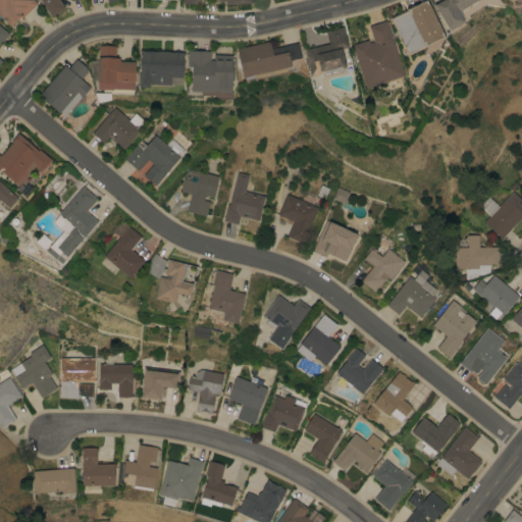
[(0,16),(0,0),(34,0),(37,3),(21,17),(20,16),(15,21),(15,20),(9,27),(0,16)]
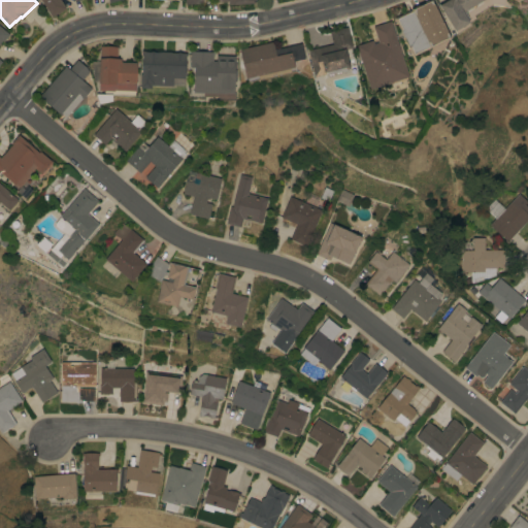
[(40,0),(59,0),(65,7),(52,17),(40,0)]
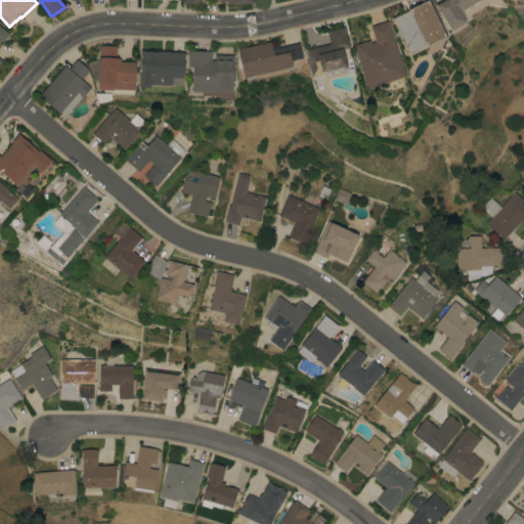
[(407,9),(406,8),(423,0),(428,0),(446,38),(409,56),(391,17),(407,9)]
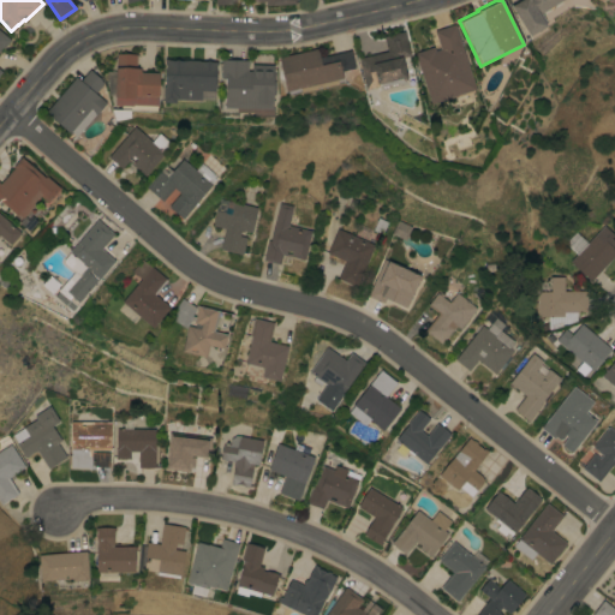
[(562,0),(542,12),(547,21),(526,33),(511,4),(517,0),(562,0)]
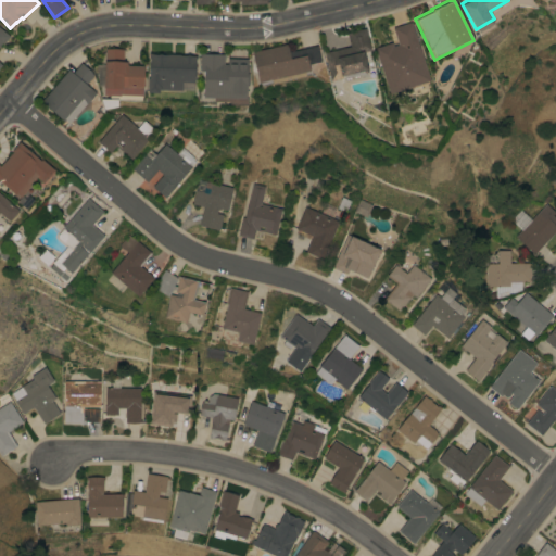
[(374,48),(391,42),(392,46),(397,45),(392,27),(411,22),(430,80),(389,93),(374,48)]
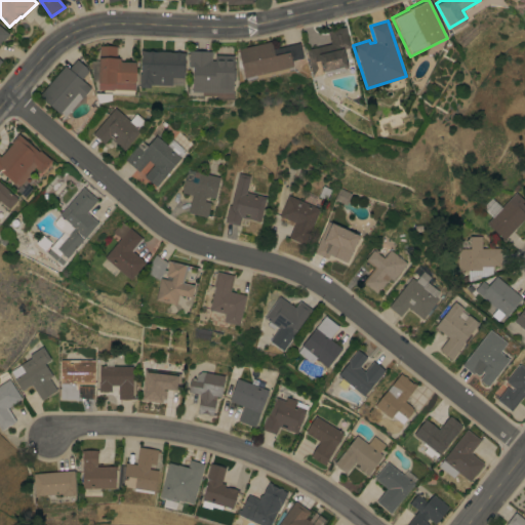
[(0,27),(8,34),(2,41),(1,40),(0,41),(0,59),(1,61),(0,62),(0,27)]
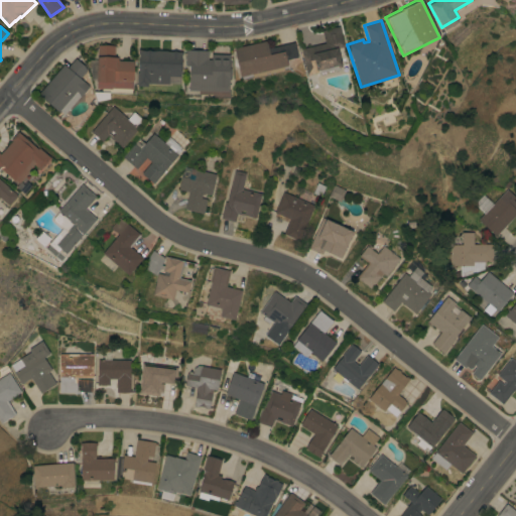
[(300,48),(325,42),(321,30),(339,26),(344,46),(337,48),(341,67),(338,68),(338,69),(318,73),(318,72),(306,75),(300,48)]
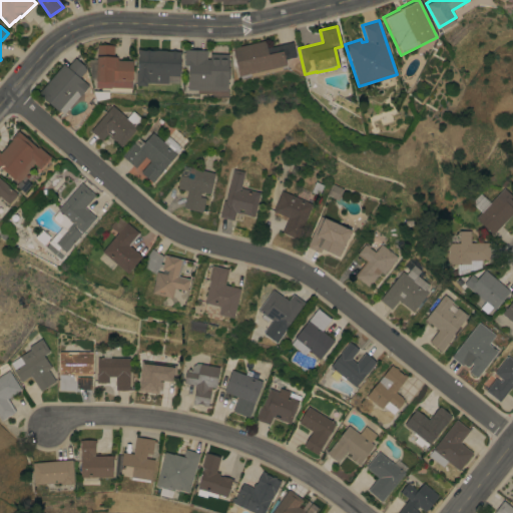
[(238,76),(231,48),(265,40),(267,48),(292,42),(296,56),(284,59),(286,65),(238,76)]
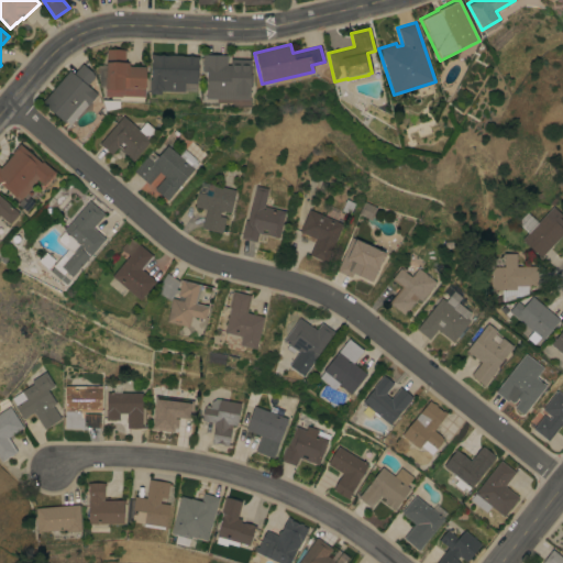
[(121,97),(105,97),(106,50),(124,50),(124,62),(129,62),(129,66),(145,66),(144,96),(121,96),(121,97)]
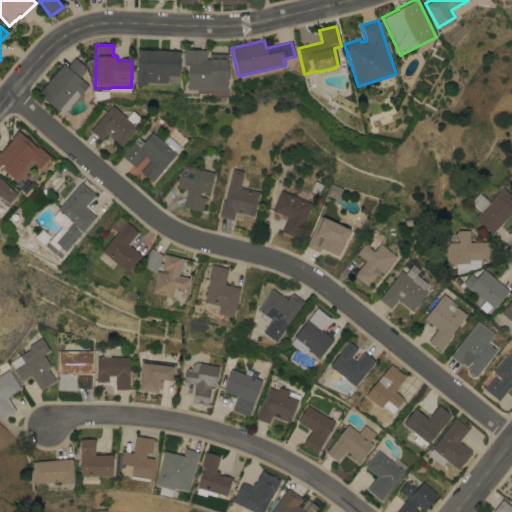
[(136,71),(137,71),(138,53),(136,53),(137,49),(179,51),(180,51),(180,54),(179,54),(178,76),(167,75),(167,83),(146,82),(146,85),(135,85),(136,71)]
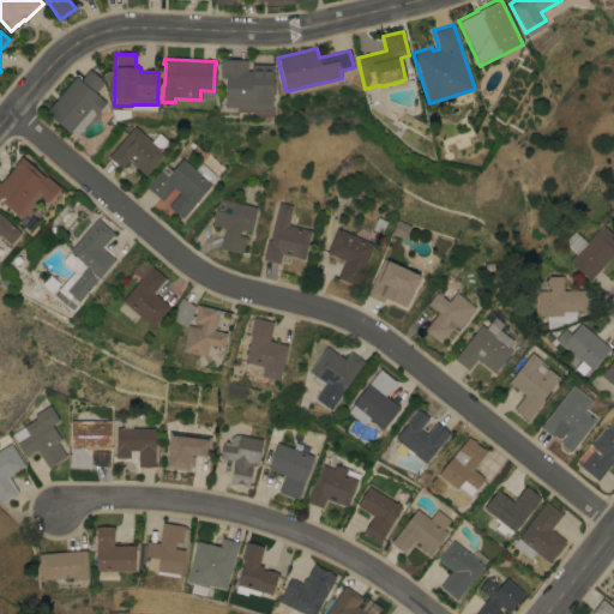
[(246,60),(246,71),(251,71),(251,64),(272,65),(272,72),(275,72),(275,76),(272,76),(272,82),(275,82),(274,95),(272,95),(271,108),(270,108),(270,113),(235,112),(235,108),(224,107),(224,78),(221,78),(221,59),(246,60)]
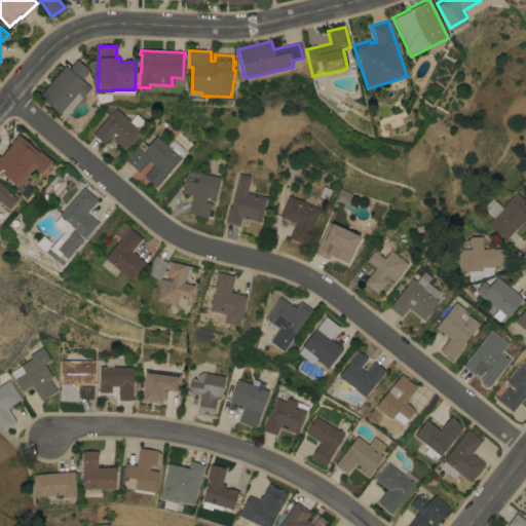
[(81,80),(89,87),(65,116),(62,113),(61,115),(38,96),(64,65),(68,69),(76,60),(85,67),(87,72),(81,80)]
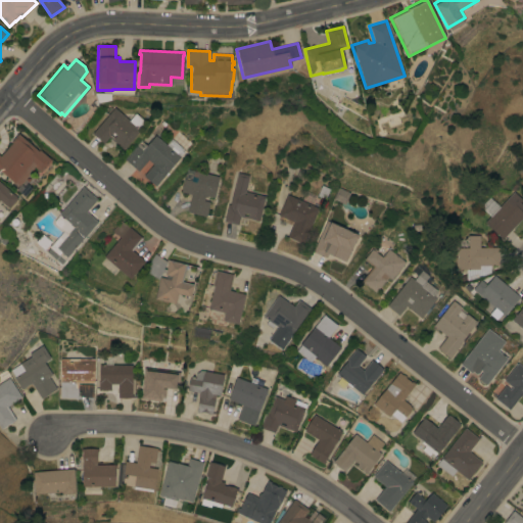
[(113,107),(129,120),(135,112),(146,123),(123,149),(108,137),(102,143),(92,134),(113,107)]
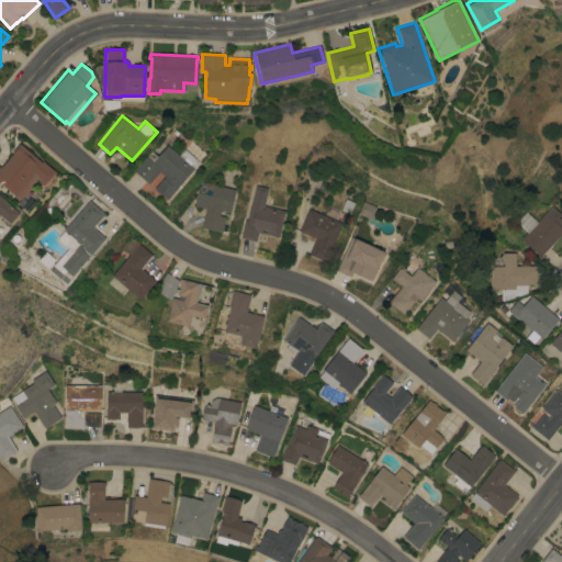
[(0,183),(0,168),(13,153),(12,152),(19,143),(41,163),(42,160),(55,172),(43,186),(37,180),(21,199),(17,195),(15,197),(0,183)]
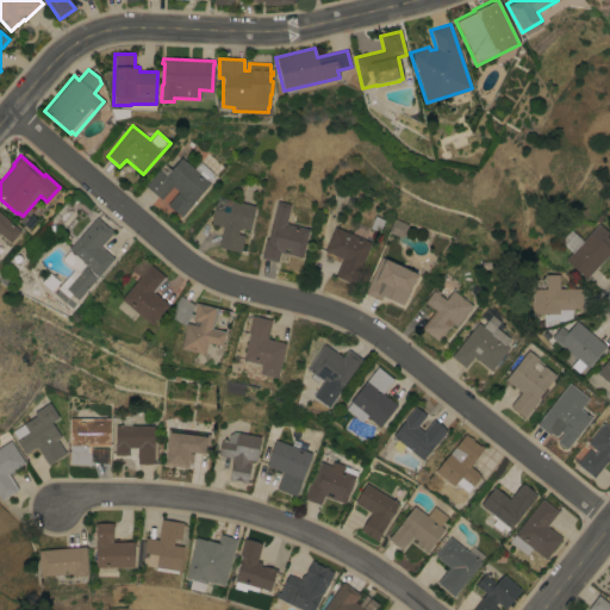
[(181,217),(167,205),(178,191),(172,186),(160,199),(144,186),(163,163),(170,169),(180,157),(199,173),(200,170),(207,176),(205,180),(210,182),(181,217)]
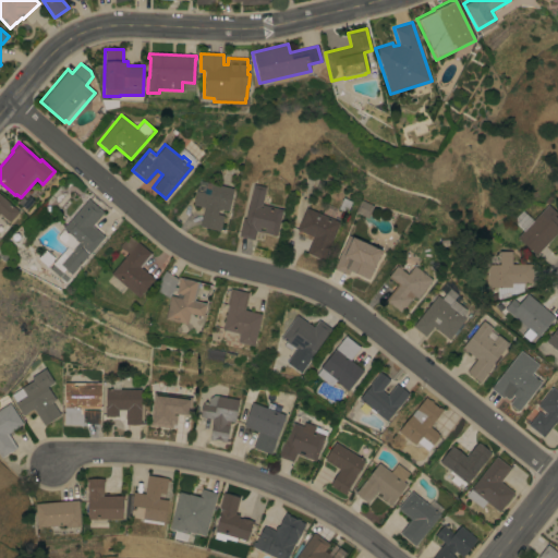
[(204,208),(193,205),(196,192),(207,194),(206,192),(202,191),(204,183),(211,184),(233,189),(229,211),(219,209),(217,215),(223,216),(220,231),(199,227),(204,208)]
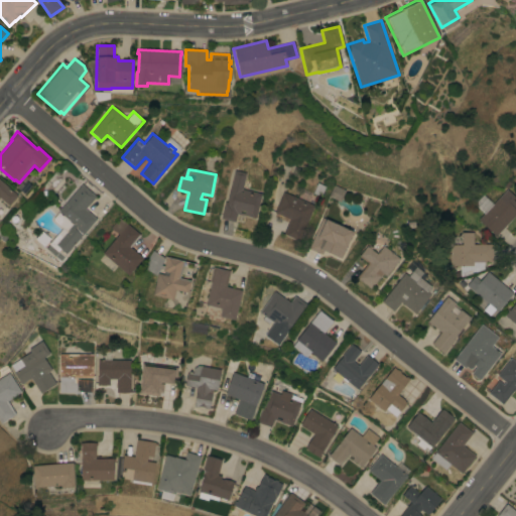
[(225,203),(227,203),(234,170),(246,173),(242,189),(261,194),(255,219),(237,214),(235,222),(221,219),(225,203)]
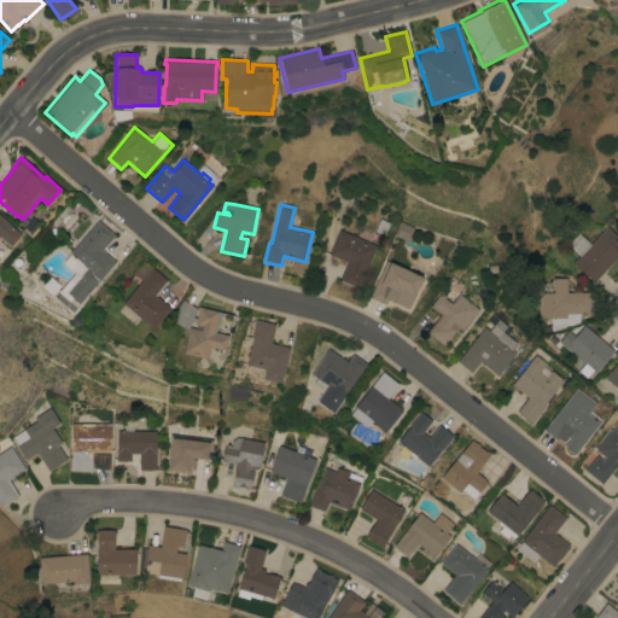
[(0,216),(21,234),(11,246),(0,237),(0,216)]
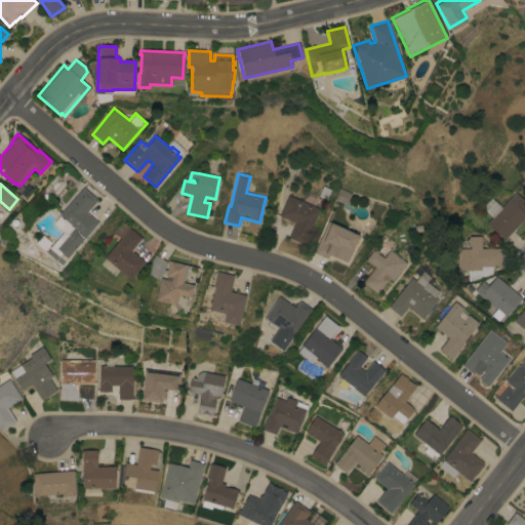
[(59,215),(83,188),(97,200),(86,212),(98,224),(67,259),(61,254),(58,256),(49,248),(63,233),(54,226),(54,223),(59,215)]
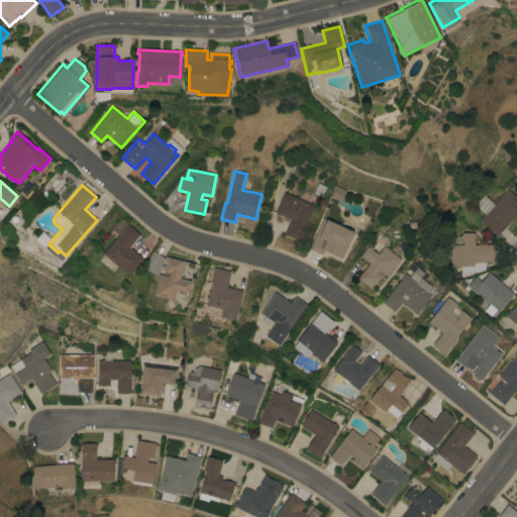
[(341,202),(329,197),(334,186),(346,191),(341,202)]
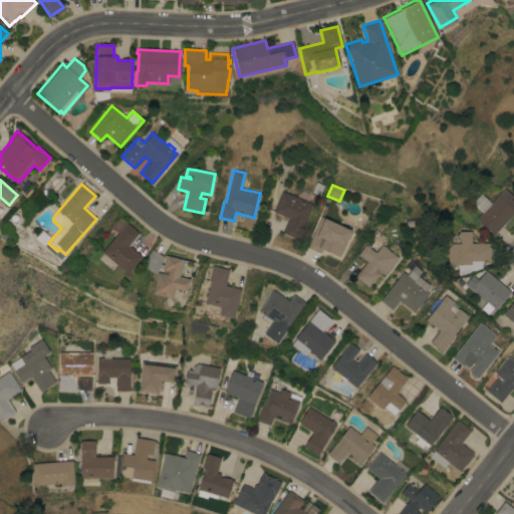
[(282,192),(295,198),(295,199),(296,199),(298,195),(297,195),(299,189),(310,193),(306,202),(312,205),(311,208),(314,210),(305,230),(302,229),(298,240),(282,233),(288,219),(273,212),(282,192)]
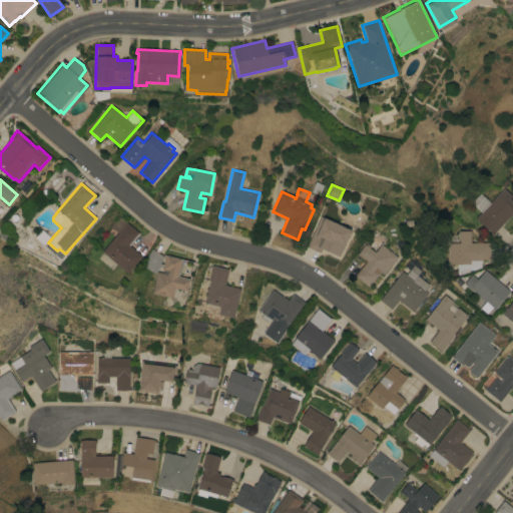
[(512,208),(512,212),(492,234),(475,218),(503,188),(512,196),(510,198),(512,201),(512,203),(511,206),(512,208)]
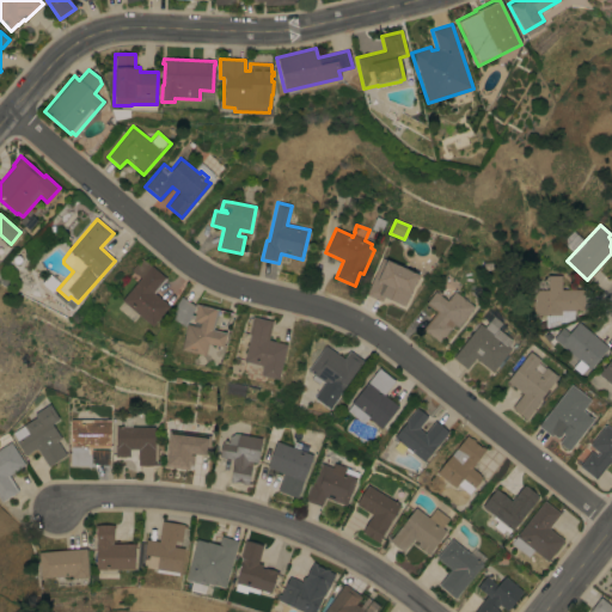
[(122,301),(140,279),(132,270),(141,258),(166,279),(154,294),(169,306),(152,326),(122,301)]
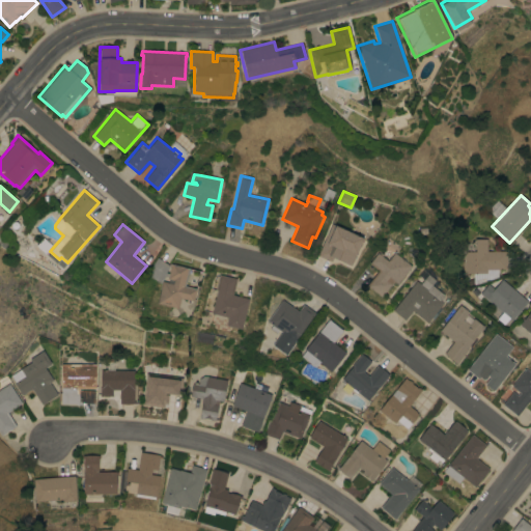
[(333,257),(331,262),(317,256),(332,224),(363,239),(351,266),(333,257)]
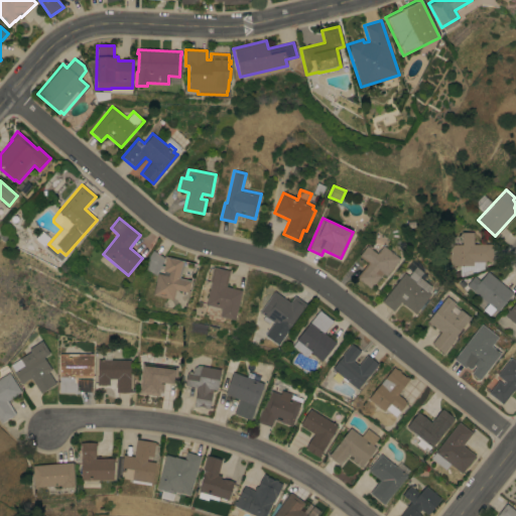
[(452,266),(450,245),(462,245),(462,233),(473,233),(473,244),(492,244),(492,262),(473,262),(473,266),(452,266)]
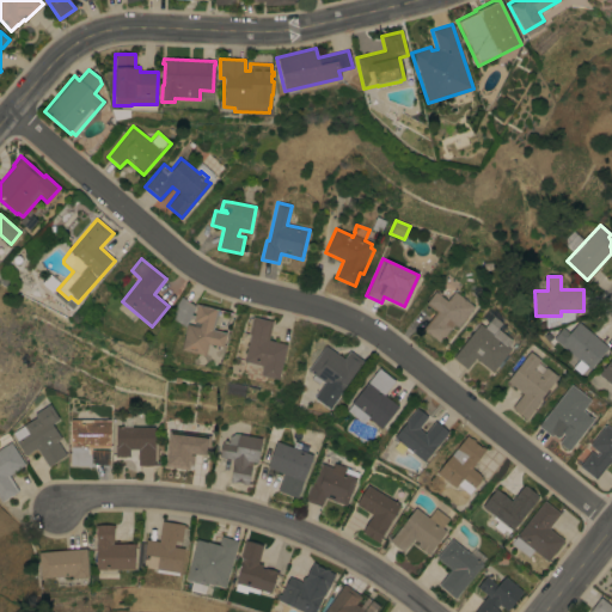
[(435,312),(426,304),(435,292),(447,301),(454,292),(473,307),(458,328),(454,324),(440,342),(423,329),(435,312)]
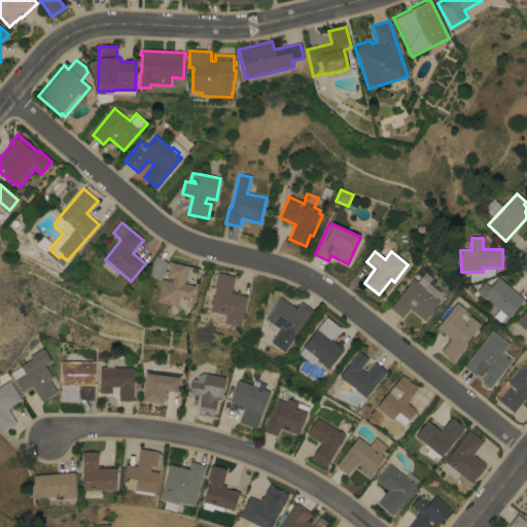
[(145,273),(155,256),(169,265),(157,281),(145,273)]
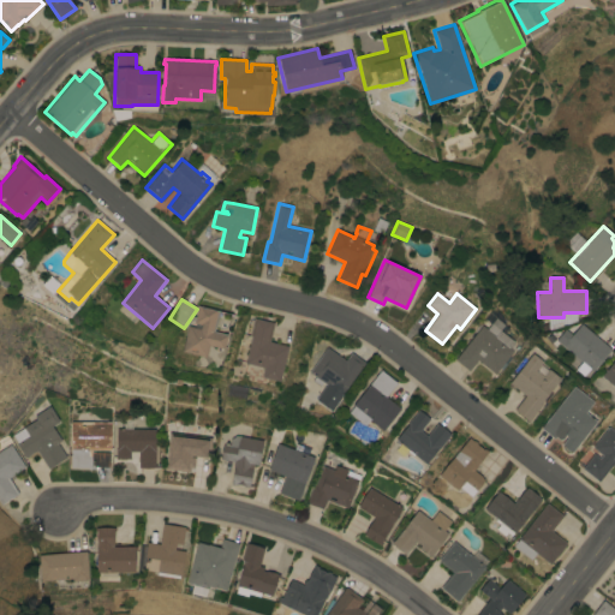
[(181,352),(187,326),(195,328),(196,324),(195,323),(198,306),(219,311),(214,332),(227,334),(224,350),(209,346),(207,358),(181,352)]
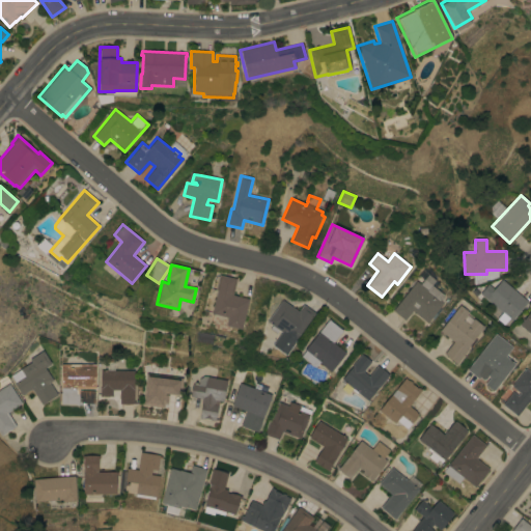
[(212,313),(217,290),(216,290),(219,275),(236,279),(232,296),(249,300),(242,330),(226,326),(228,317),(212,313)]
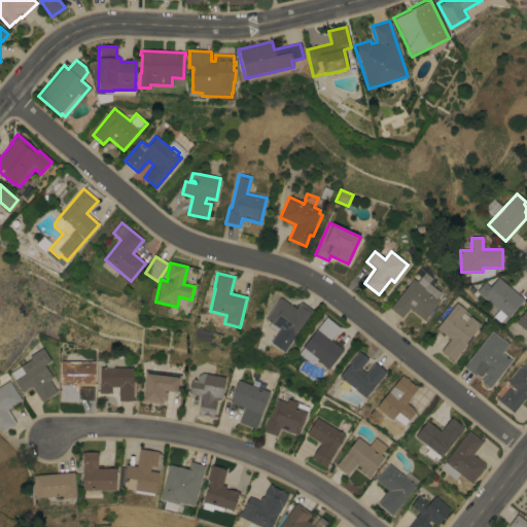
[(413,279),(417,282),(425,273),(432,279),(428,283),(444,295),(424,320),(409,309),(401,318),(390,308),(413,279)]
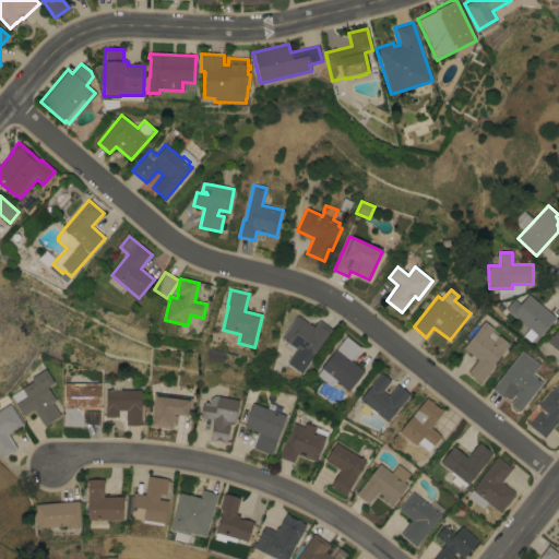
[(504,309),(513,299),(520,305),(527,295),(556,318),(538,337),(504,309)]
